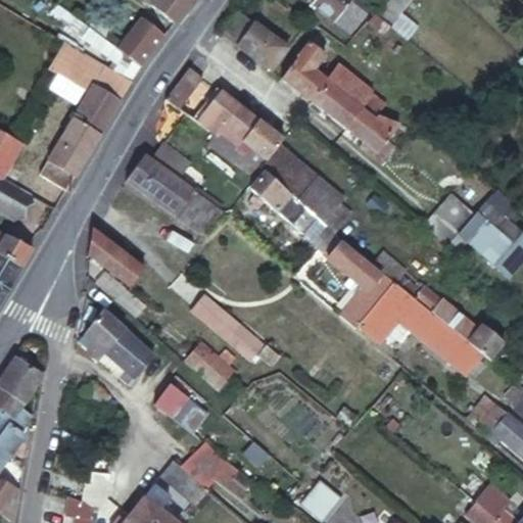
[(147,3),(172,21),(177,13),(187,1),(188,0),(147,0),(148,1),(147,3)]
